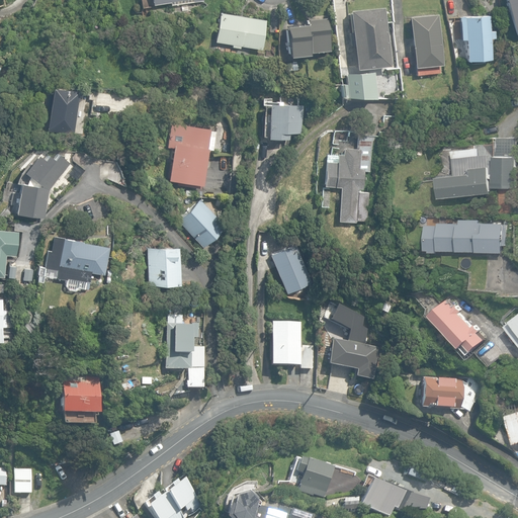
[(517,0),(504,0),(514,37),(517,35),(517,0)]
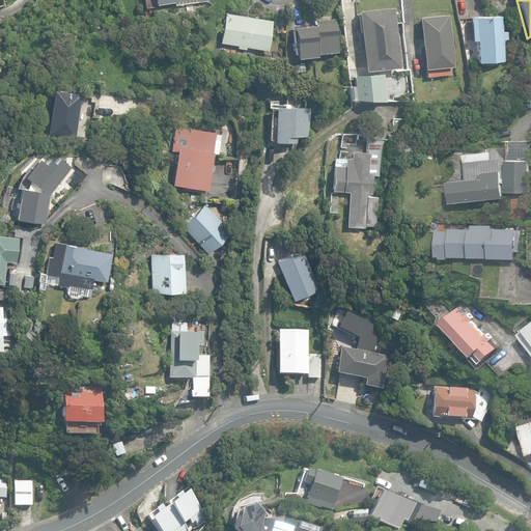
[(361,47),(363,71),(398,66),(392,7),(357,10),(360,33),(357,33),(359,48),(361,47)]
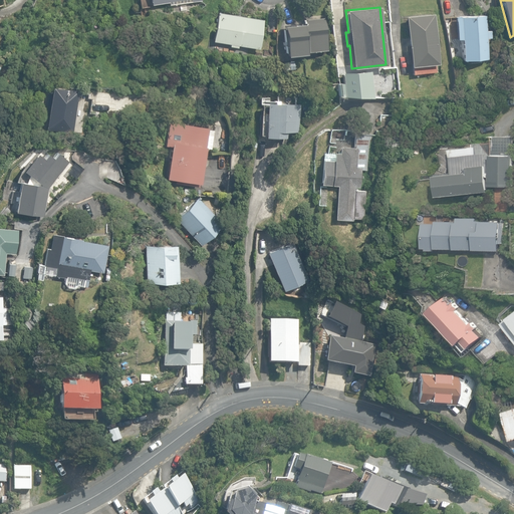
[(258,48),(258,49),(263,19),(256,18),(217,12),(213,41),(230,44),(229,46),(237,47),(237,45),(258,48)]
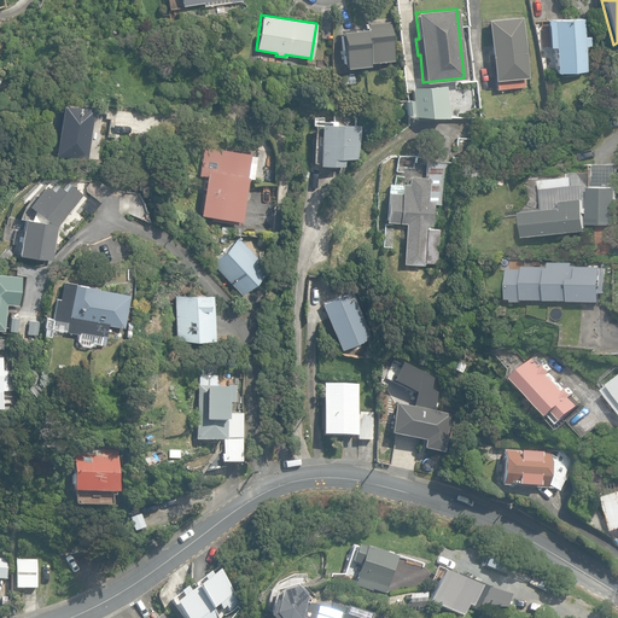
[(495,79),(496,89),(526,87),(525,76),(528,76),(523,18),(489,21),(493,79),(495,79)]
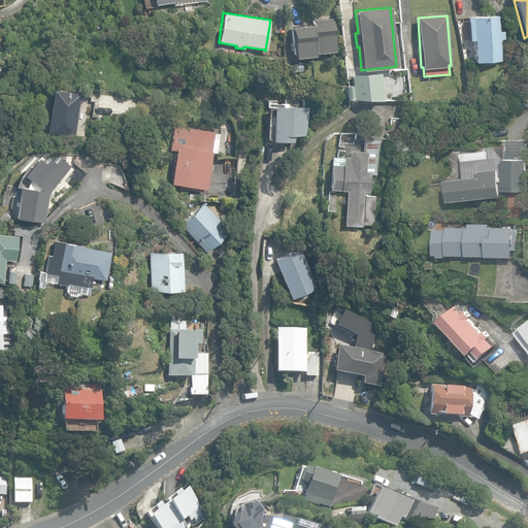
[(472,39),(473,62),(500,60),(498,39),(503,39),(503,31),(498,31),(497,15),(466,18),(467,39),(472,39)]
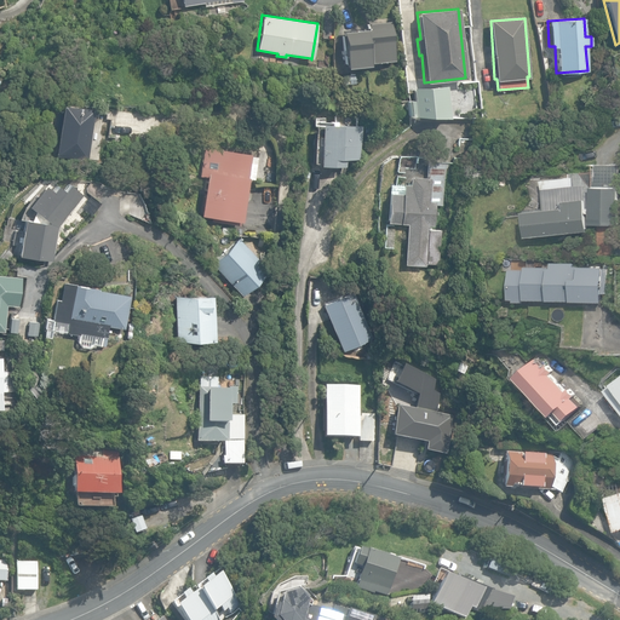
[(340,32),(344,68),(368,65),(368,63),(394,61),(390,22),(390,21),(366,23),(366,28),(340,32)]
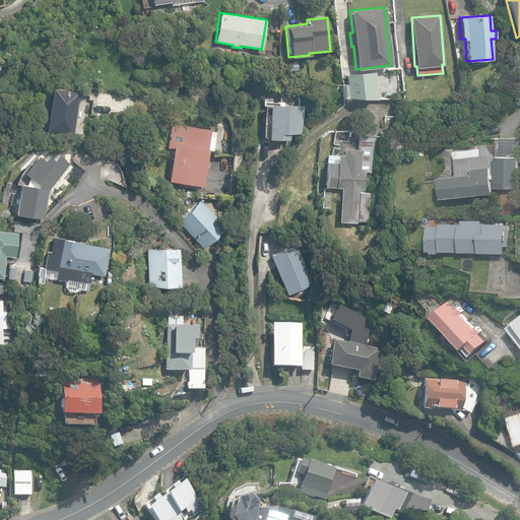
[(519,49),(510,52),(512,62),(519,60),(519,49)]
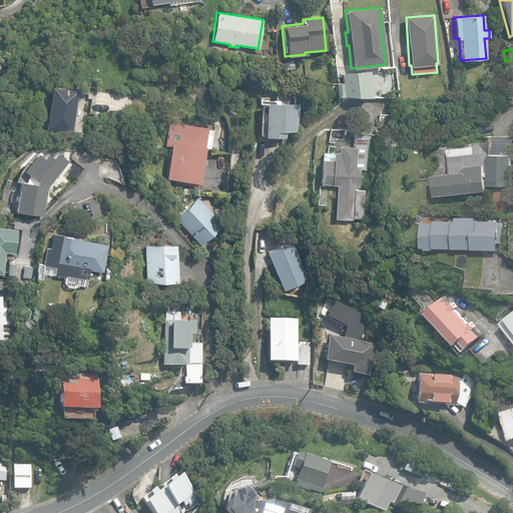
[(369,94),(368,70),(343,71),(344,96),(369,94)]
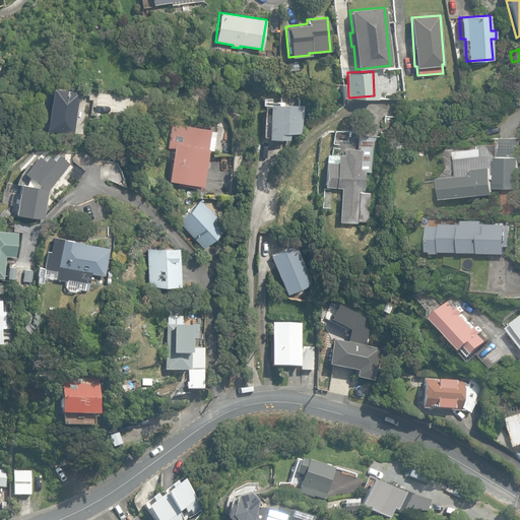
[(134,74),(136,88),(149,87),(148,73),(134,74)]
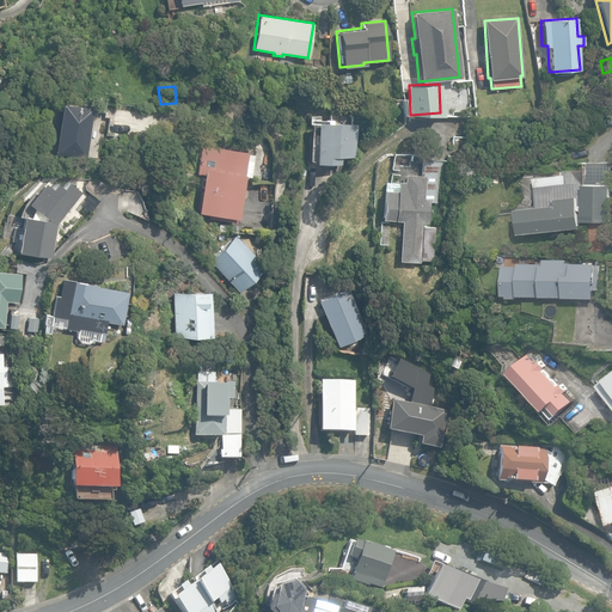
[(54,153),(85,158),(87,144),(90,144),(93,124),(90,123),(92,108),(61,103),(54,153)]
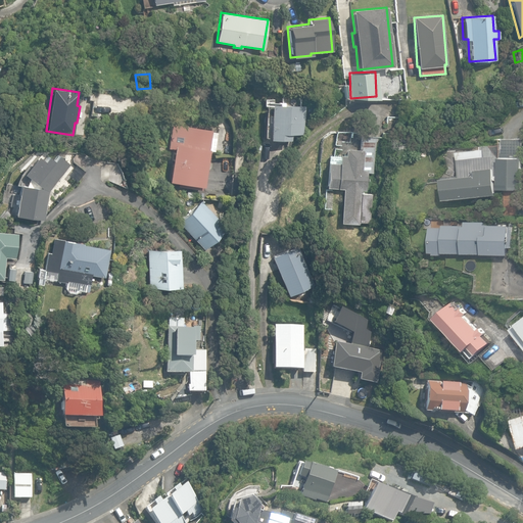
[(269,139),(289,140),(289,134),(301,134),(302,105),(270,104),(270,105),(268,105),(267,137),(269,137),(269,139)]
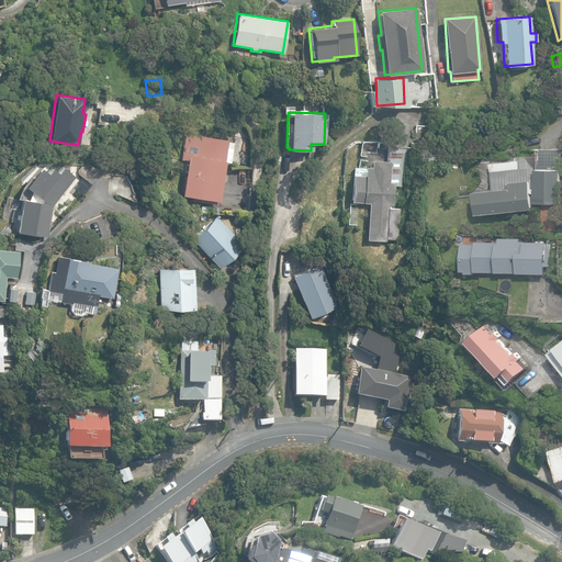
[(180,193),(216,200),(227,139),(186,132),(181,159),(187,160),(180,193)]
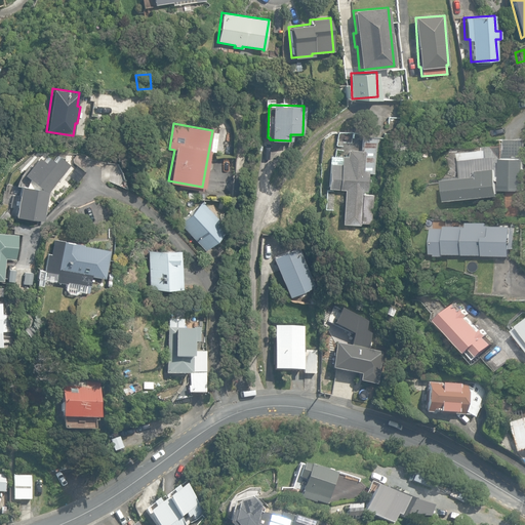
[(342,224),(372,226),(374,195),(363,194),(363,191),(368,191),(369,173),(376,173),(378,143),(384,136),(363,134),(362,151),(348,150),(348,156),(342,156),(341,164),(330,163),(328,189),(345,190),(342,224)]
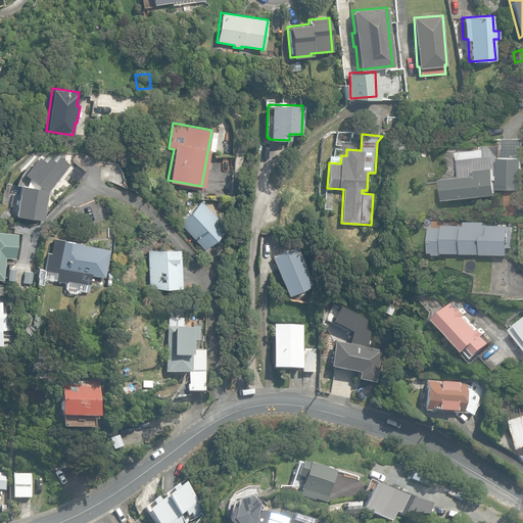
[(503,215),(519,217),(522,144),(522,138),(501,139),(502,145),(482,147),(482,150),(458,152),(459,167),(460,167),(461,177),(444,178),(445,200),(497,194),(497,193),(504,192),(503,215)]
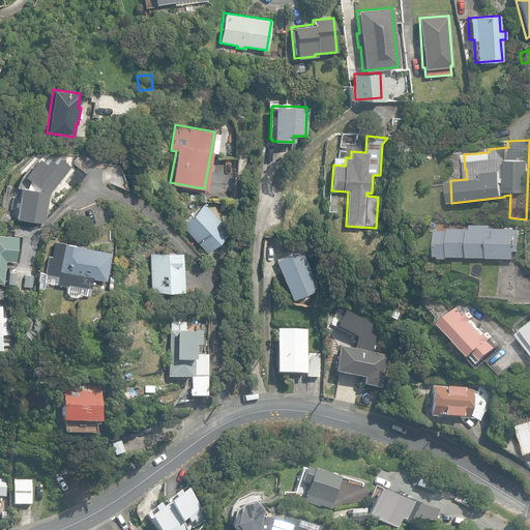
[(18,219),(43,223),(49,195),(71,167),(58,156),(54,162),(48,157),(43,163),(38,157),(24,176),(41,189),(23,187),(18,219)]
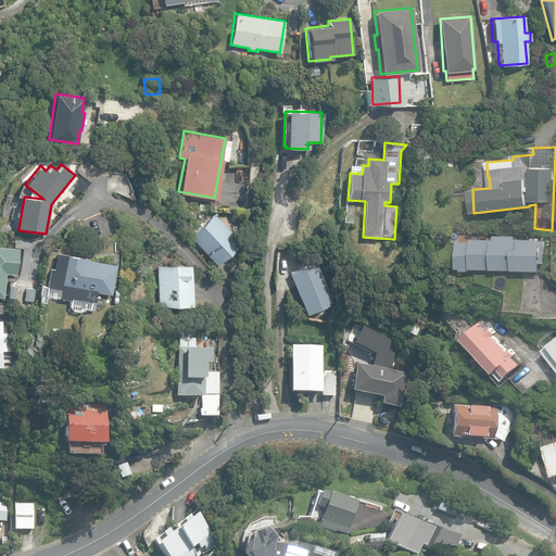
[(190,235),(217,264),(241,242),(214,213),(190,235)]
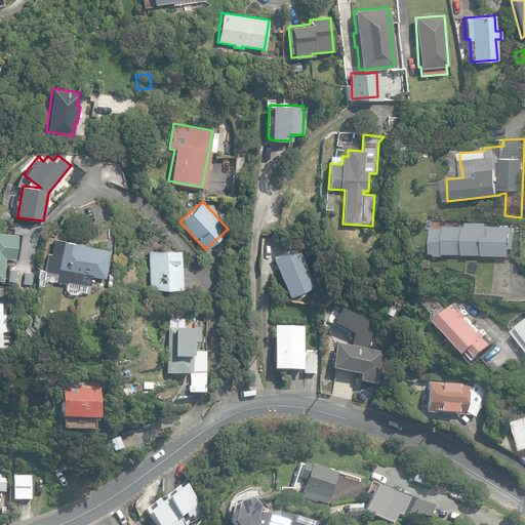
[(436,255),(445,255),(445,253),(484,254),(484,255),(511,255),(511,248),(514,248),(514,226),(486,226),(486,223),(468,223),(468,226),(446,226),(446,228),(432,228),(432,253),(437,253),(436,255)]
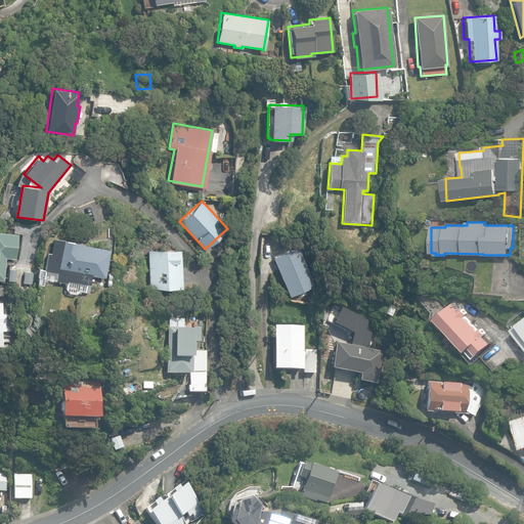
[(0,278),(2,279),(5,257),(15,258),(17,233),(0,231),(0,278)]
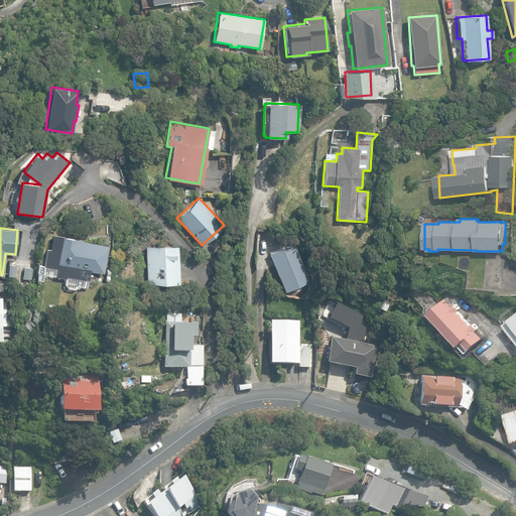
[(79,290),(84,290),(85,279),(89,280),(90,271),(104,273),(107,245),(79,242),(79,239),(52,235),(50,249),(47,249),(45,265),(37,264),(36,273),(44,274),(45,267),(56,268),(55,277),(66,278),(65,284),(65,288),(76,289),(79,290)]
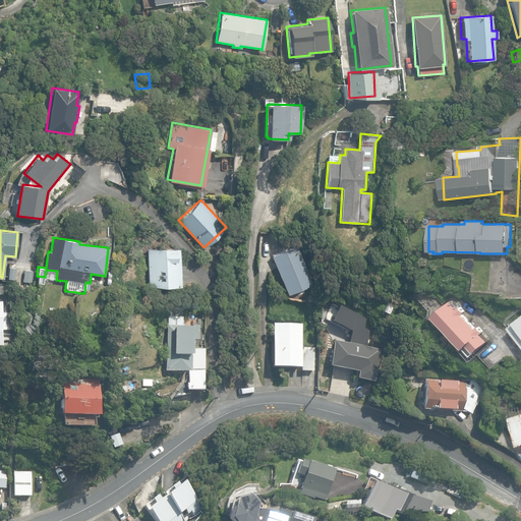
[(286,294),(311,284),(295,244),(270,255),(286,294)]
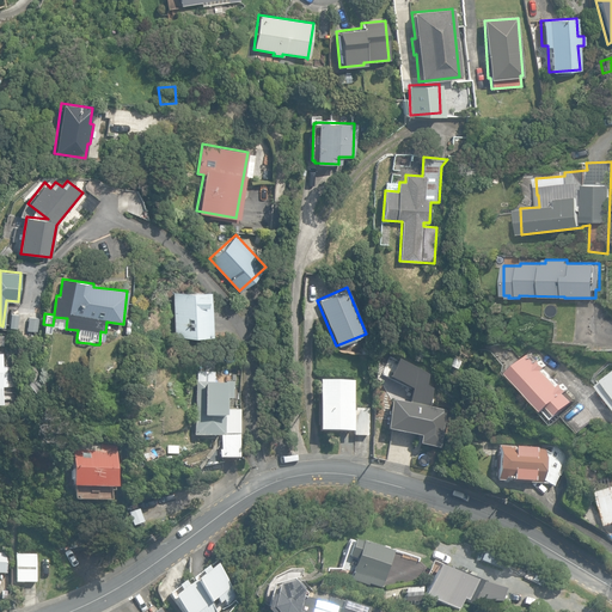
[(173,292),(173,335),(209,335),(209,292),(173,292)]
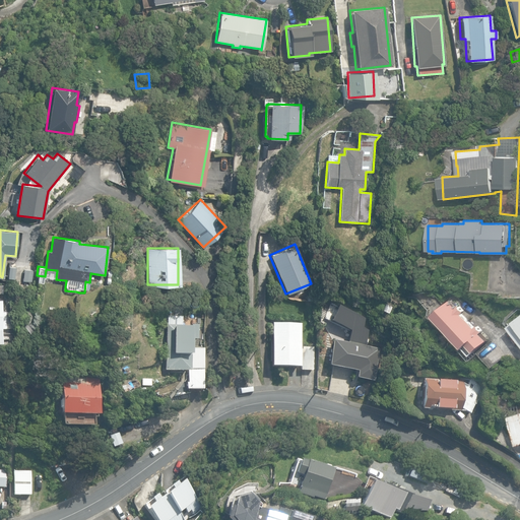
[(435,314),(471,356),(490,340),(482,333),(484,331),(478,325),(476,327),(464,313),(466,312),(460,305),(458,307),(451,300),(435,314)]
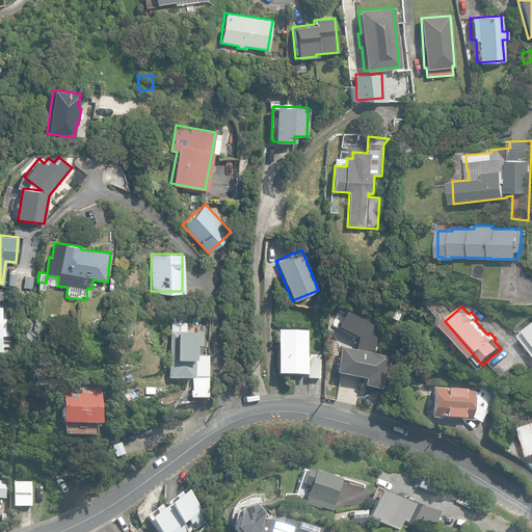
[(395,311),(390,319),(396,322),(401,314),(395,311)]
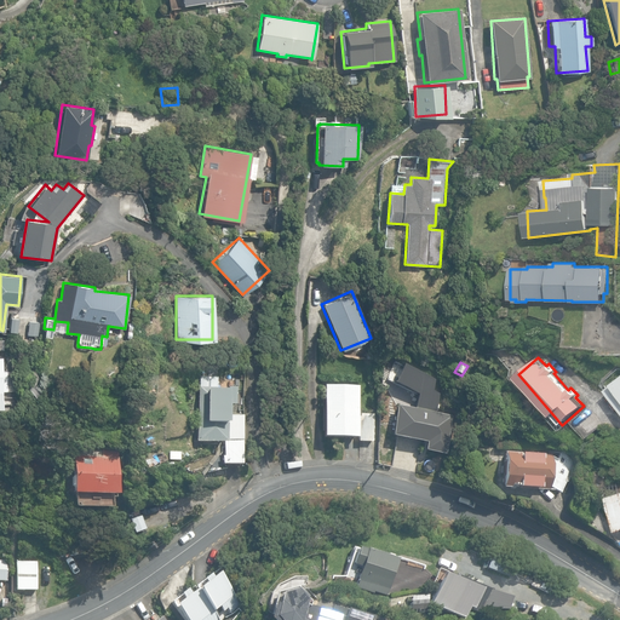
[(199,388),(194,442),(223,445),(222,457),(218,457),(217,464),(237,466),(241,414),(228,413),(229,405),(230,406),(231,389),(217,388),(218,378),(196,377),(196,388),(199,388)]
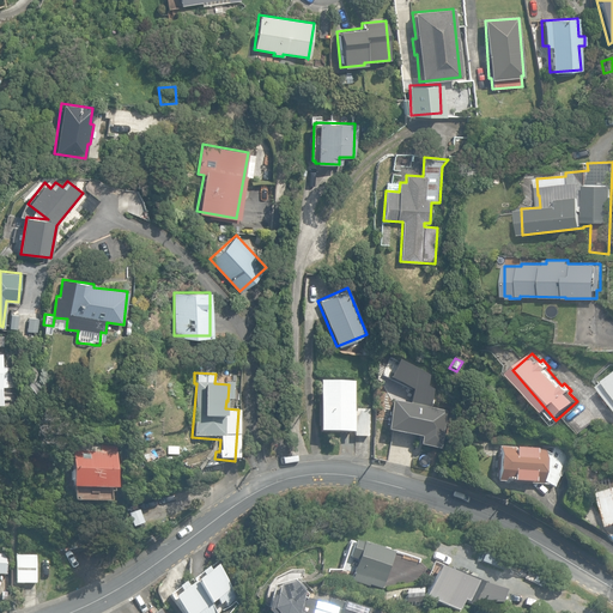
[(319,431),(353,432),(353,382),(320,381),(319,431)]
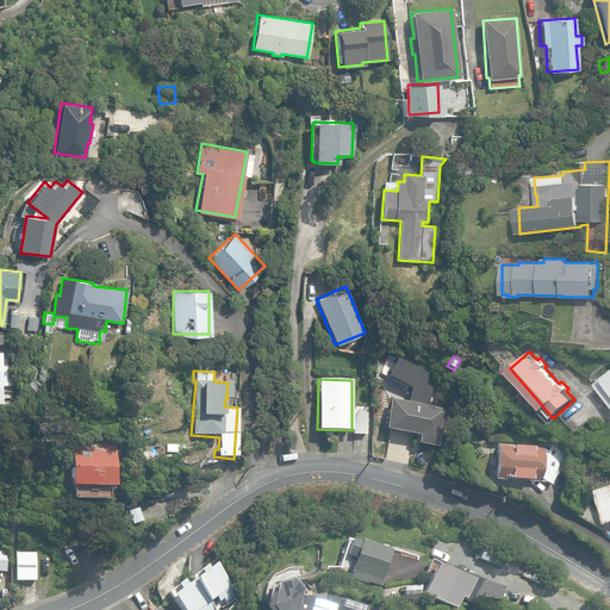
[(416,443),(436,447),(443,410),(390,399),(384,429),(417,436),(416,443)]
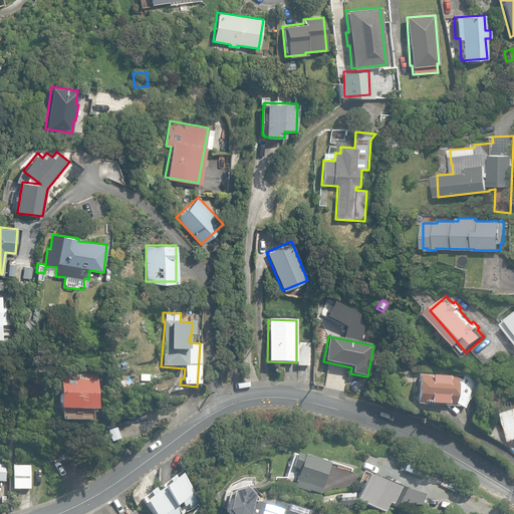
[(296,365),(309,366),(310,342),(297,341),(296,365)]
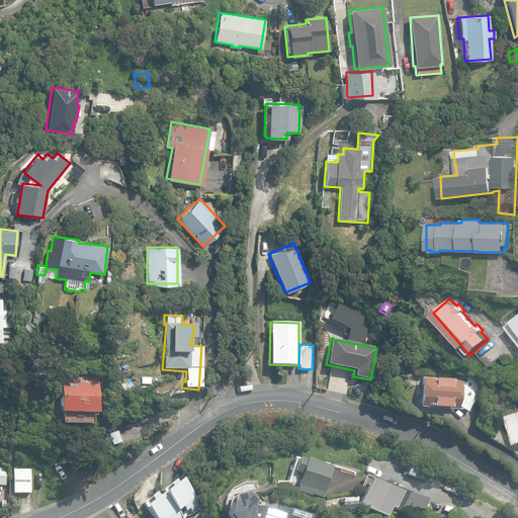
[(114,367),(116,375),(128,371),(125,363),(114,367)]
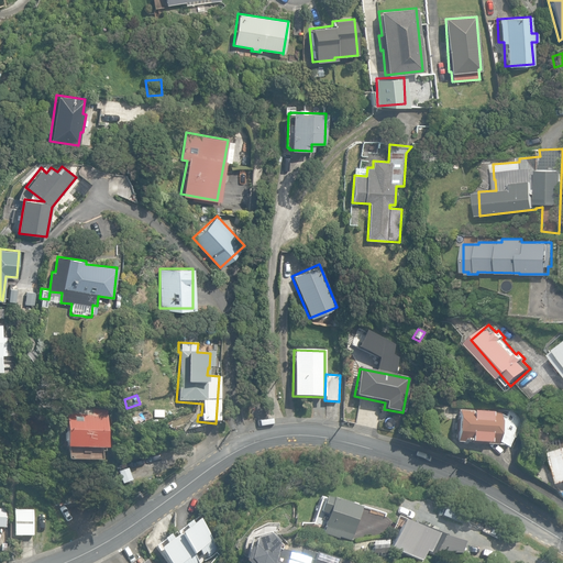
[(66,449),(107,450),(107,422),(110,422),(110,419),(111,419),(111,412),(107,412),(107,409),(66,408),(66,432),(64,433),(64,442),(66,443),(66,449)]
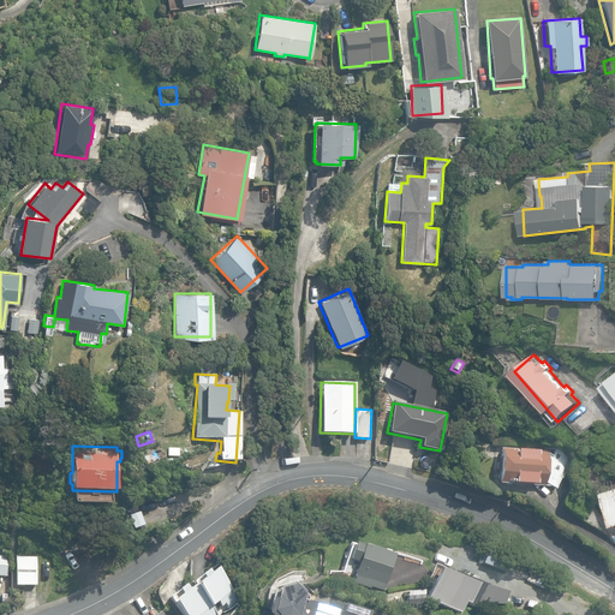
[(550,487),(555,489),(573,457),(557,446),(551,457),(547,453),(547,452),(501,448),(499,484),(550,487)]
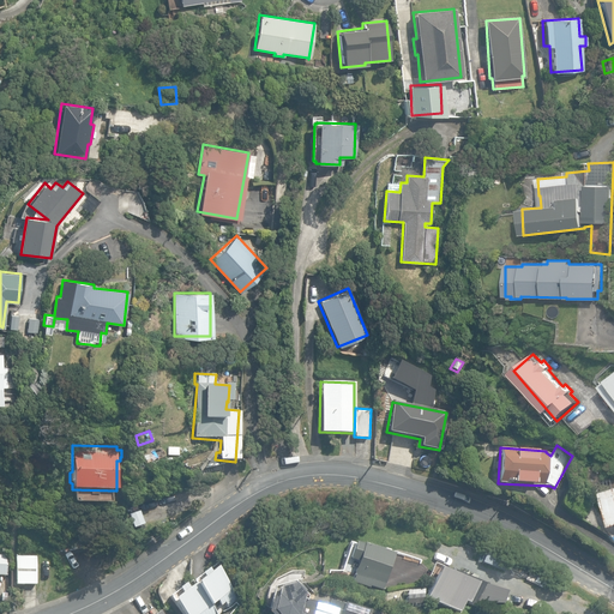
[(579,464),(576,476),(584,479),(587,467),(579,464)]
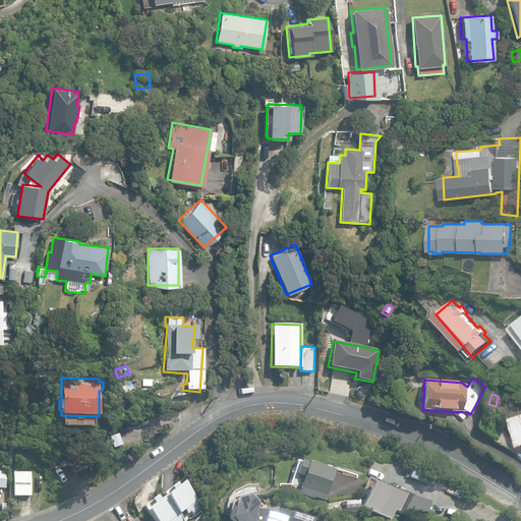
[(520,444),(520,413),(511,417),(519,445),(520,444)]
